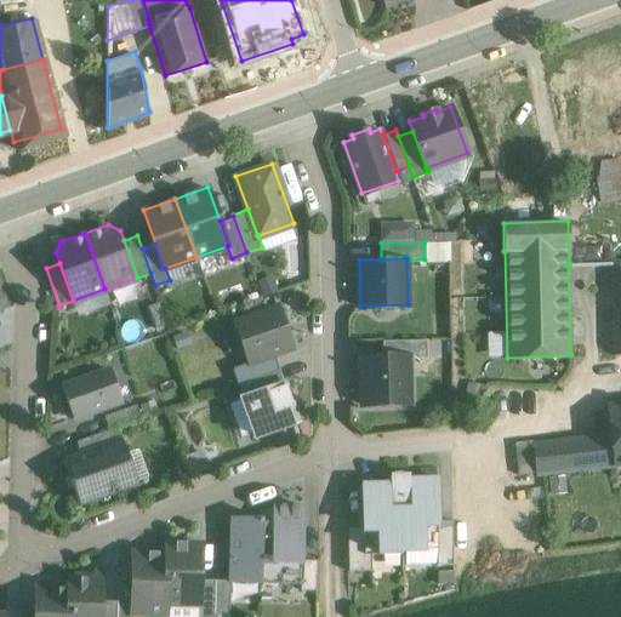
[(278,308),(238,321),(244,340),(241,341),(250,363),(272,355),(271,352),(291,344),(278,308)]
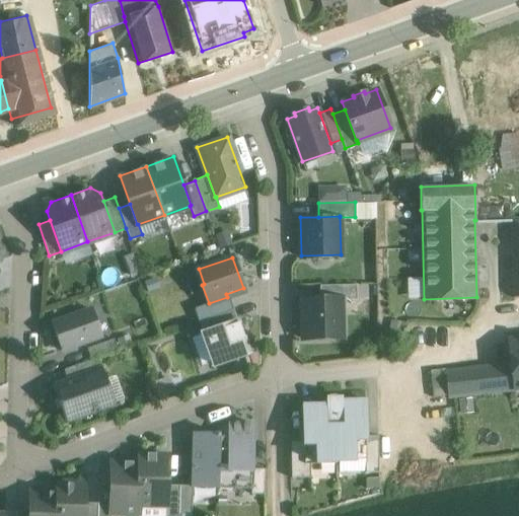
[(356,283),(319,284),(319,298),(342,297),(342,298),(356,298),(356,283)]
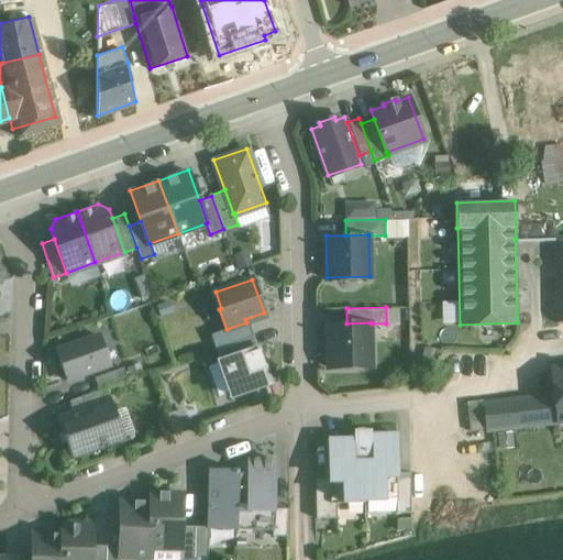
[(346,324),(327,324),(328,365),(371,364),(371,324),(371,322),(346,324)]
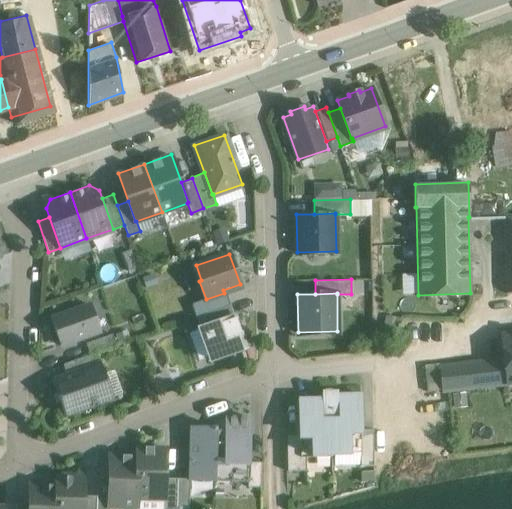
[(90,303),(51,317),(61,344),(100,330),(90,303)]
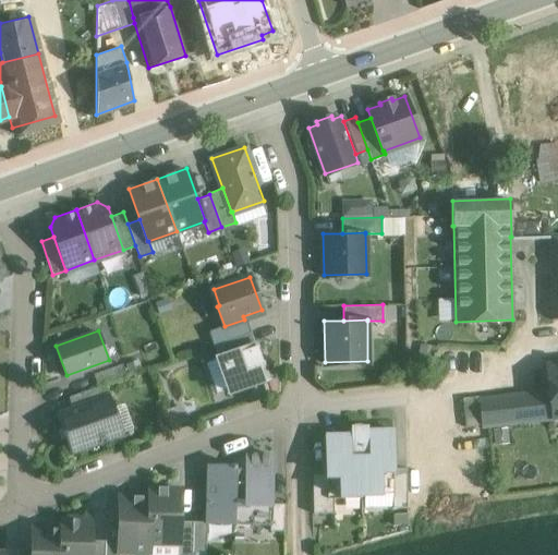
[(557,337),(543,339),(548,389),(552,418),(557,417),(557,337)]
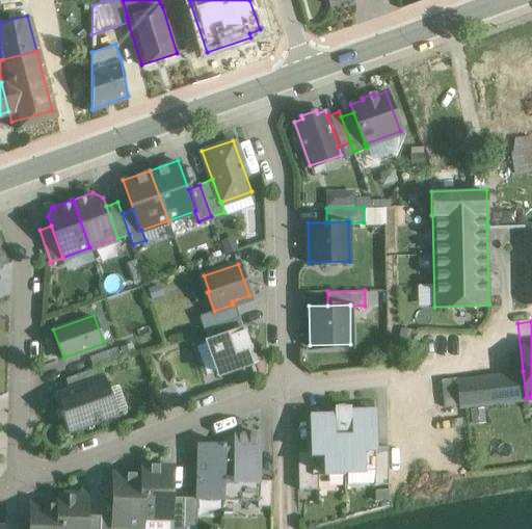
[(243,326),(208,339),(220,373),(255,361),(243,326)]
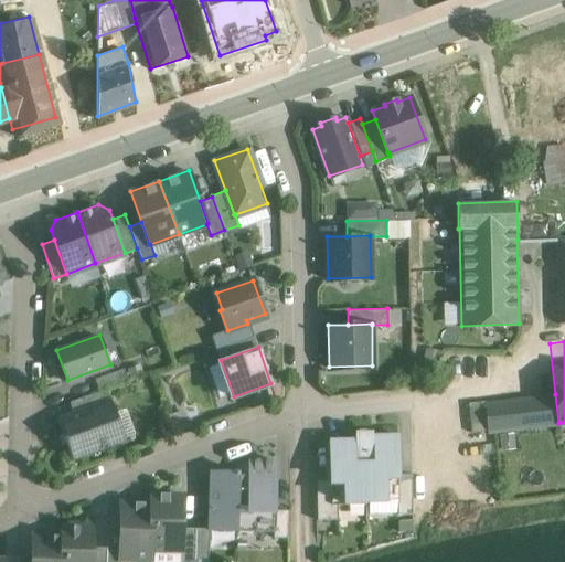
[(139,363),(128,368),(131,375),(142,372),(139,363)]
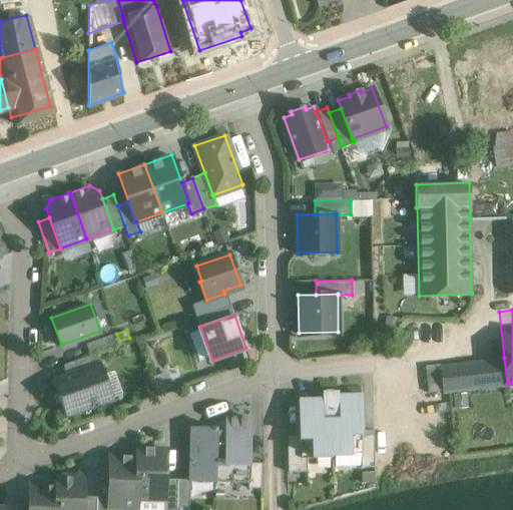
[(97,352),(63,364),(67,375),(99,363),(99,364),(101,364),(97,352)]
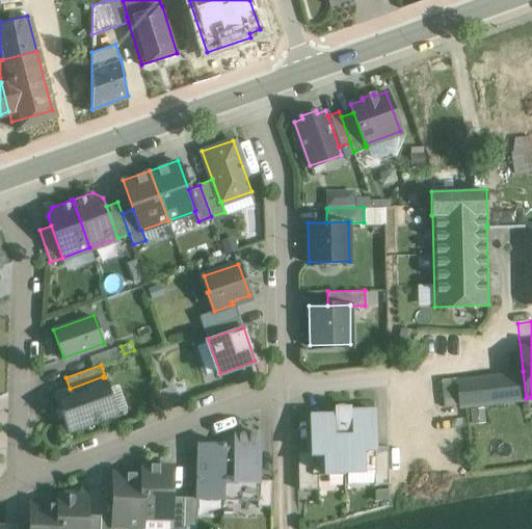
[(523,371),(441,379),(444,406),(458,404),(458,405),(526,398),(523,371)]
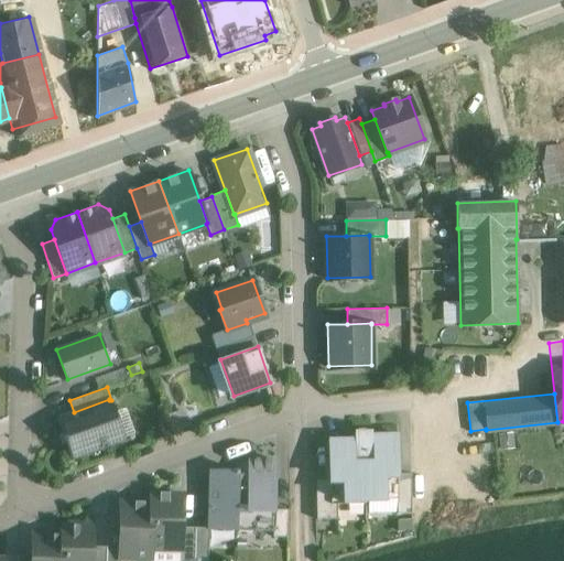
[(74,412),(60,418),(73,455),(122,437),(109,400),(109,399),(74,412)]
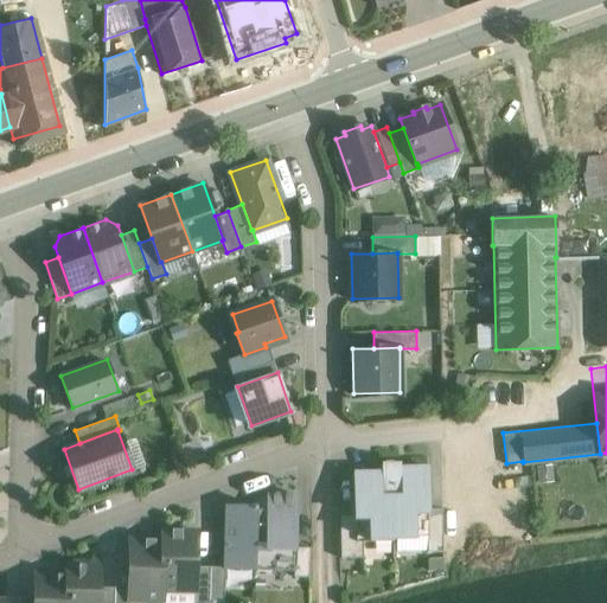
[(427,466),(390,466),(390,470),(390,536),(393,536),(427,534),(428,534),(428,507),(427,466)]
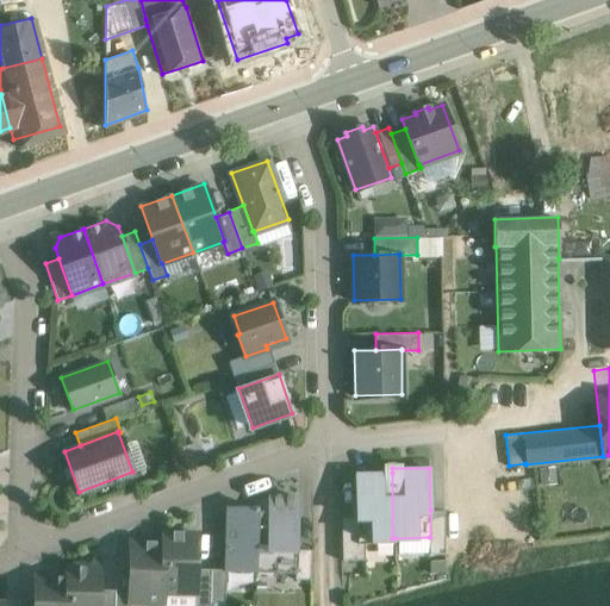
[(392,473),(356,474),(358,516),(358,543),(365,543),(394,542),(394,538),(392,538),(392,473)]
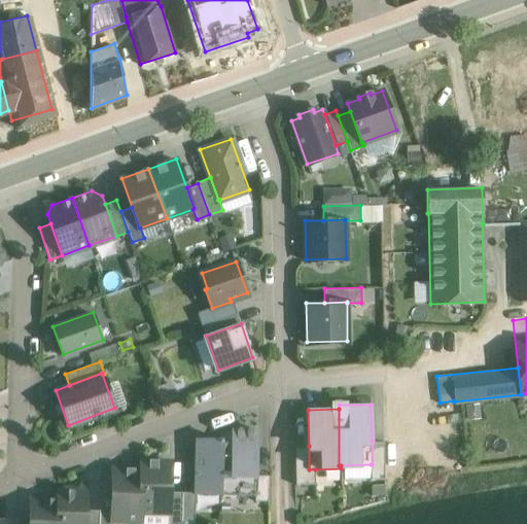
[(222,439),(196,438),(195,491),(195,493),(254,495),(256,495),(256,475),(257,428),(232,427),(231,443),(222,442),(222,439)]
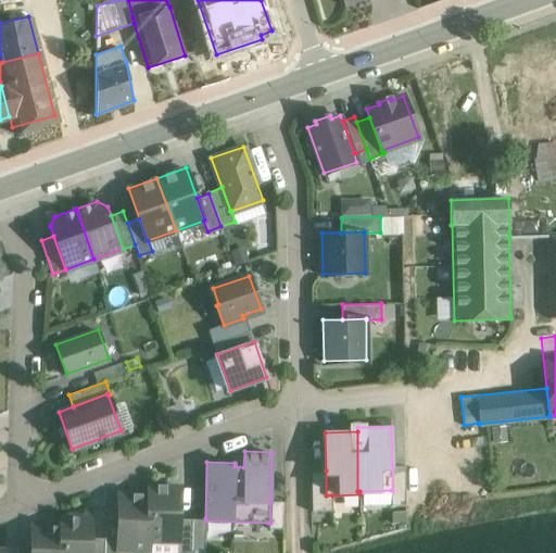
[(405,465),(392,465),(392,490),(391,490),(391,504),(405,504),(405,465)]
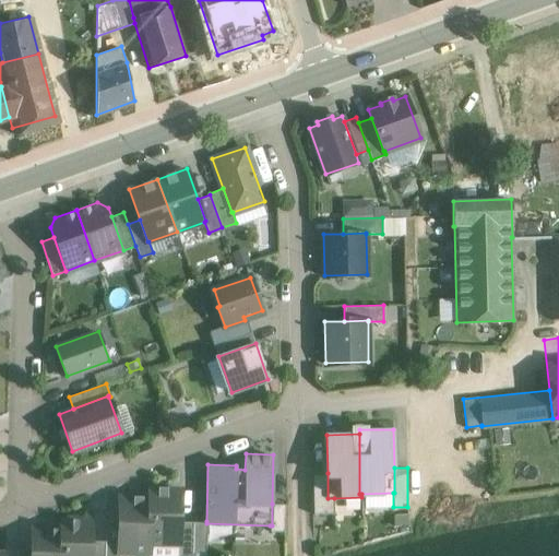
[(328,498),(328,473),(313,473),(313,512),(334,512),(334,498),(328,498)]
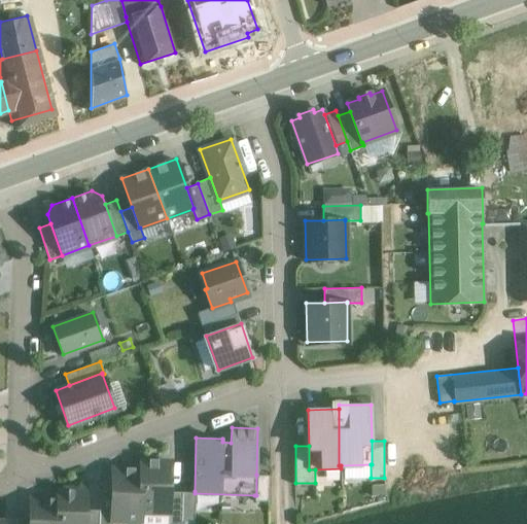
[(171,460),(141,459),(141,468),(140,512),(141,512),(168,513),(169,513),(170,491),(171,460)]
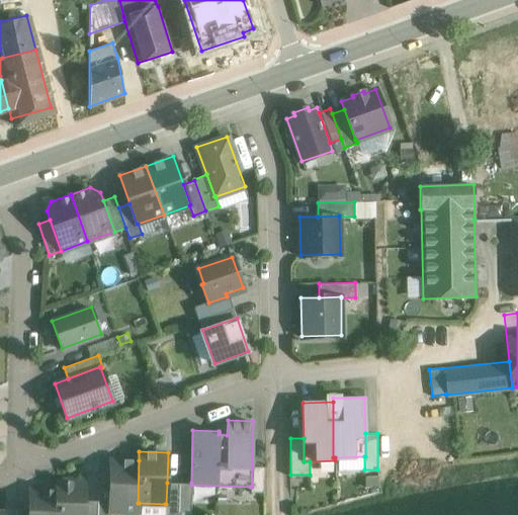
[(139,460),(110,459),(110,490),(109,511),(110,511),(139,512),(139,503),(138,503),(139,460)]
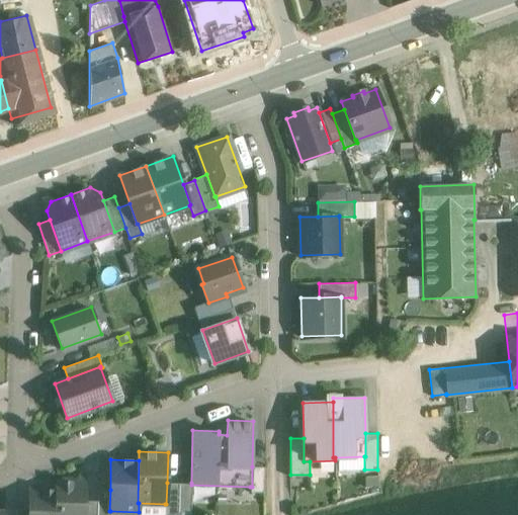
[(264,466),(252,466),(252,487),(250,487),(250,491),(263,491),(264,466)]
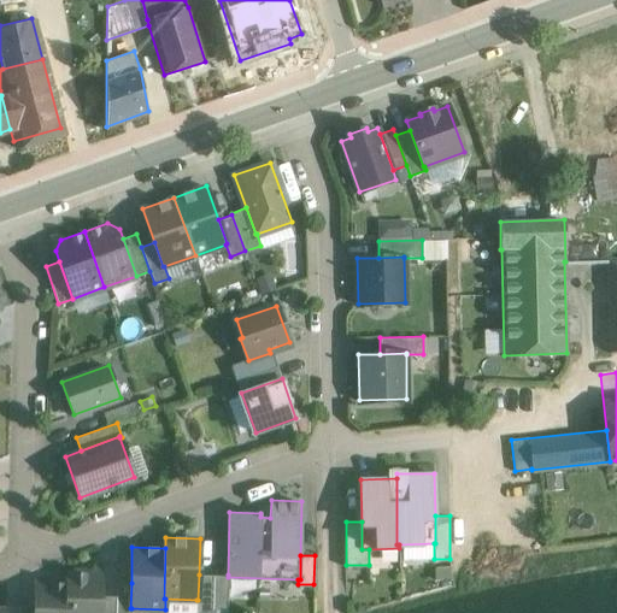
[(101,572),(68,572),(68,582),(69,582),(66,612),(100,612),(101,595),(101,572)]
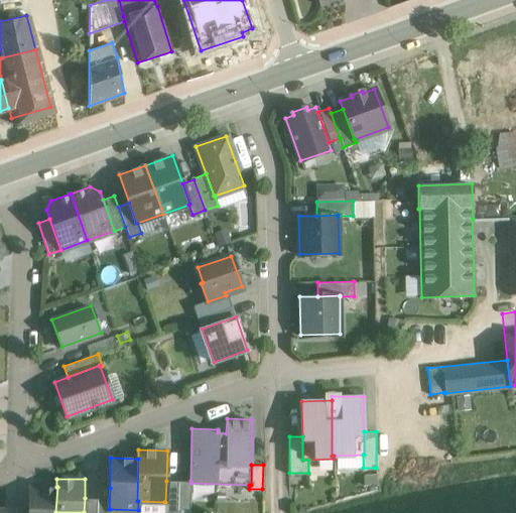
[(178,481),(166,481),(165,502),(164,502),(164,512),(177,512),(177,510),(178,481)]
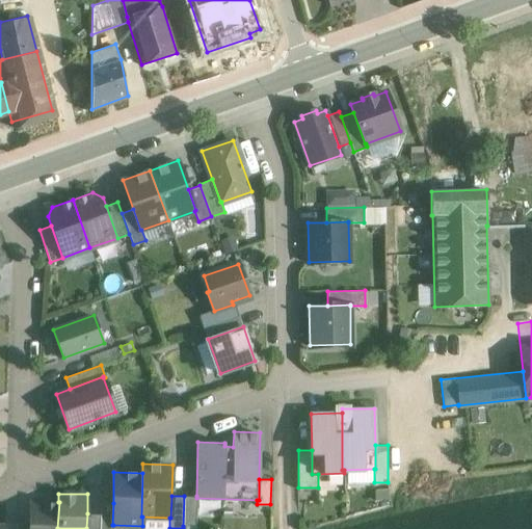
[(196,496),(184,496),(183,526),(196,526),(196,498),(196,496)]
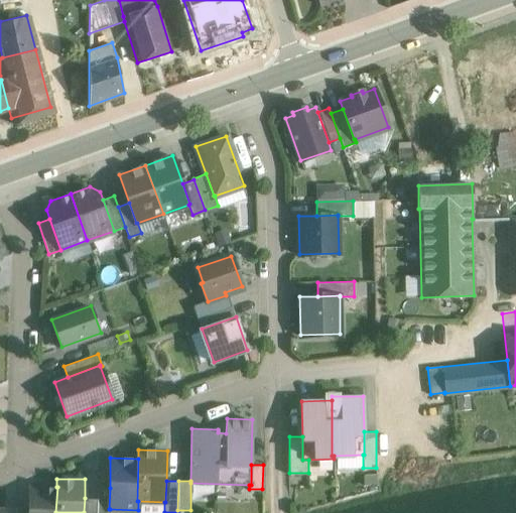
[(56,487),(30,487),(29,506),(28,512),(55,512),(57,487),(56,487)]
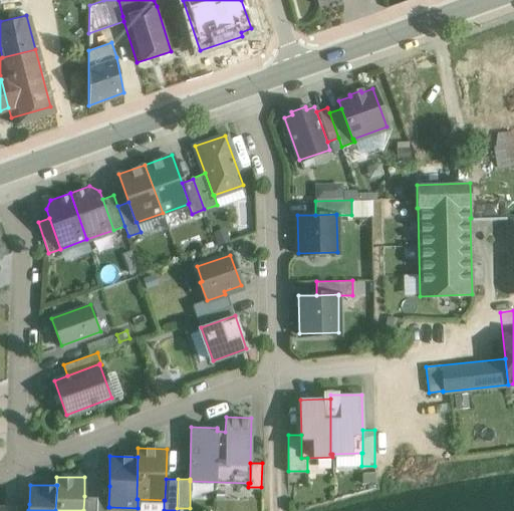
[(109,486),(97,486),(96,496),(96,510),(109,510),(109,507),(108,507),(109,486)]
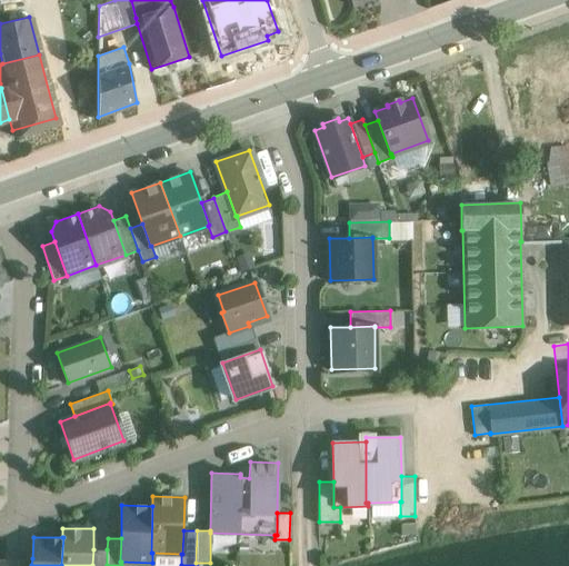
[(107,565),(107,549),(93,549),(92,565),(107,565)]
